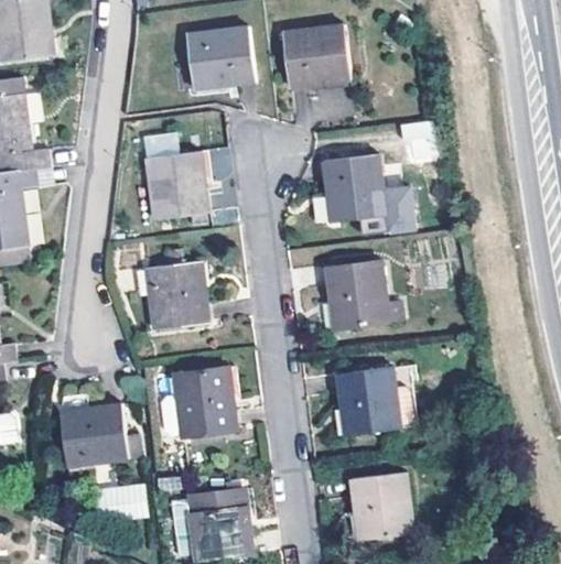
[(3,0),(0,0),(0,51),(1,62),(56,55),(49,0),(3,0)]
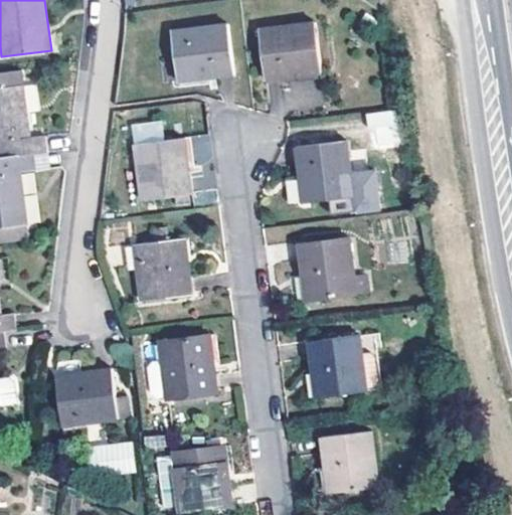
[(265,77),(320,70),(313,20),(258,28),(265,77)]
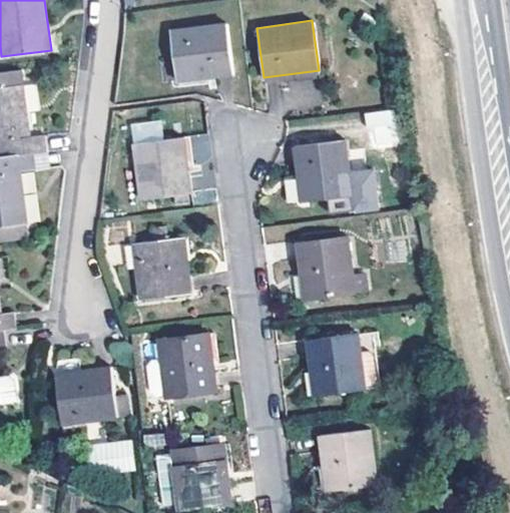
[(175,80),(231,71),(225,23),(168,30),(175,80)]
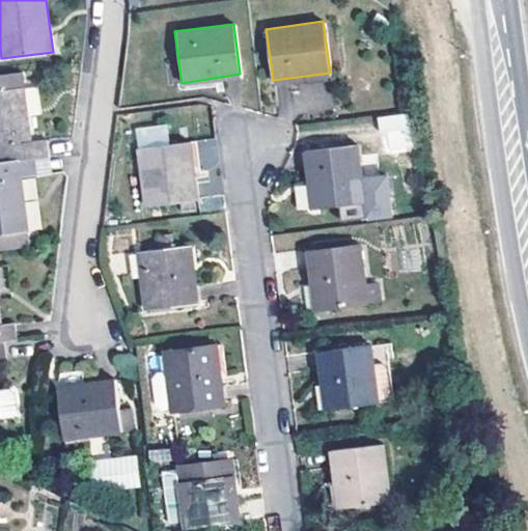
[(0,145),(1,145),(3,162),(34,158),(49,157),(48,138),(30,142),(24,87),(0,89),(0,145)]
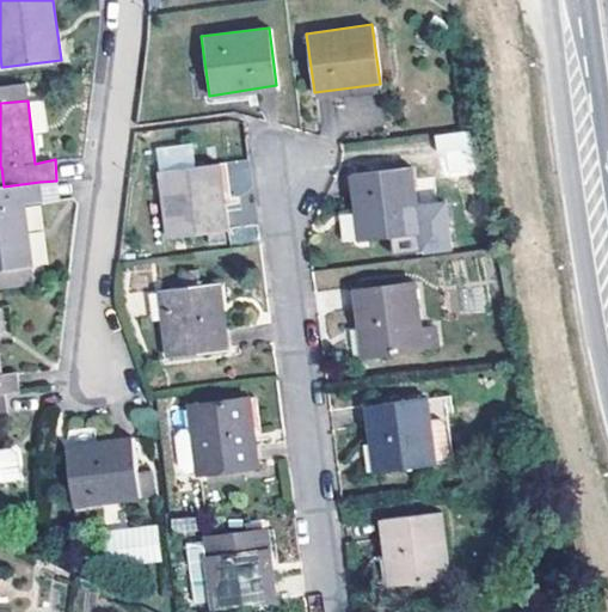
[(438,175),(471,172),(466,130),(434,134),(438,175)]
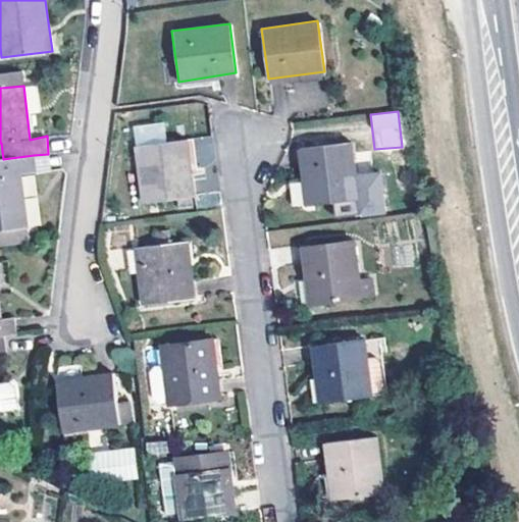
[(145,204),(194,197),(187,140),(138,147),(145,204)]
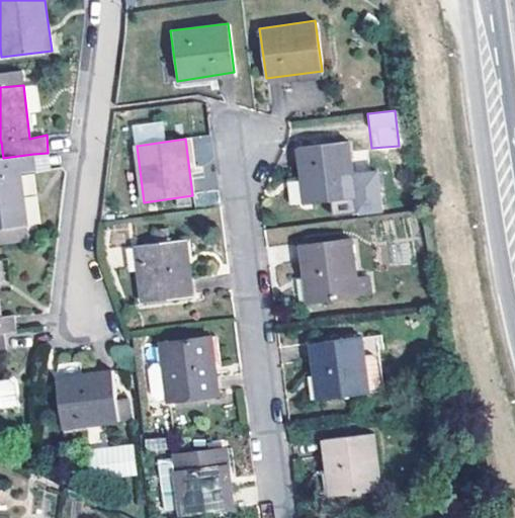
[(308,203),(356,197),(348,141),(298,147),(308,203)]
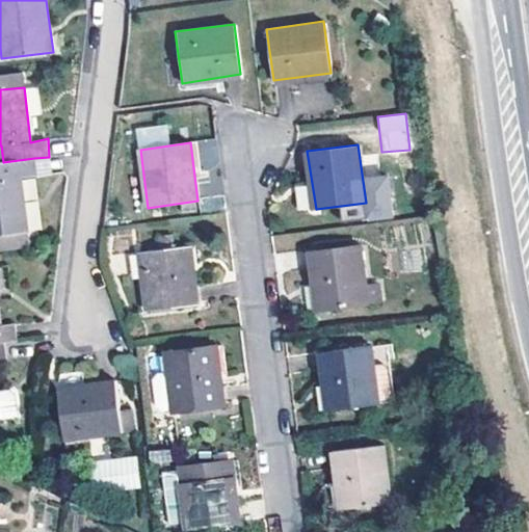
[(36,176),(34,158),(3,162),(0,162),(0,236),(28,233),(21,178),(36,176)]
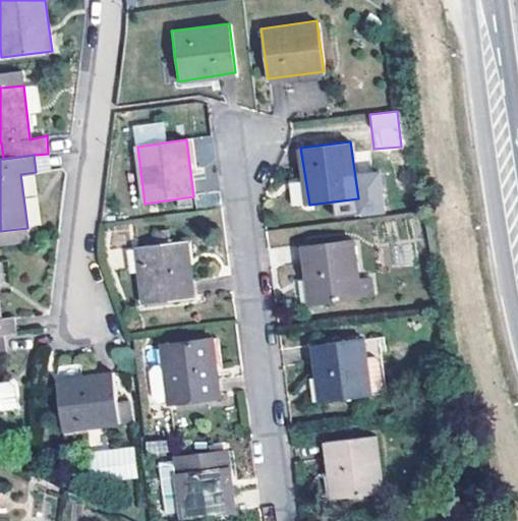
[(351,214),(350,201),(329,204),(330,216),(351,214)]
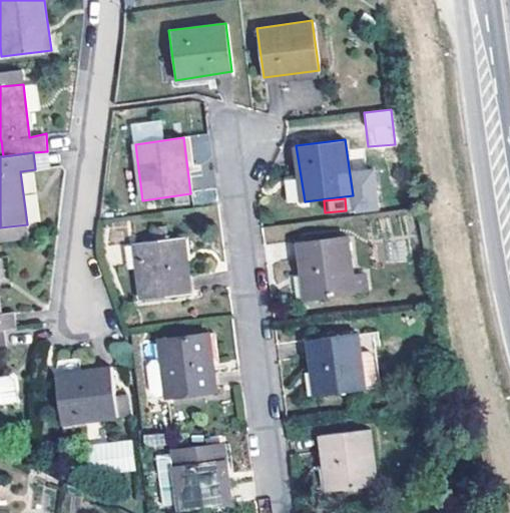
[(306,300),(356,293),(349,236),(299,242),(306,300)]
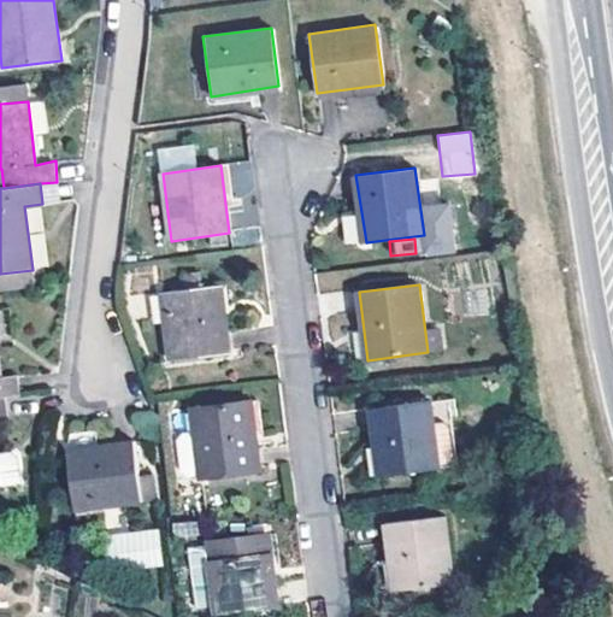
[(170,362),(230,354),(222,286),(161,294),(170,362)]
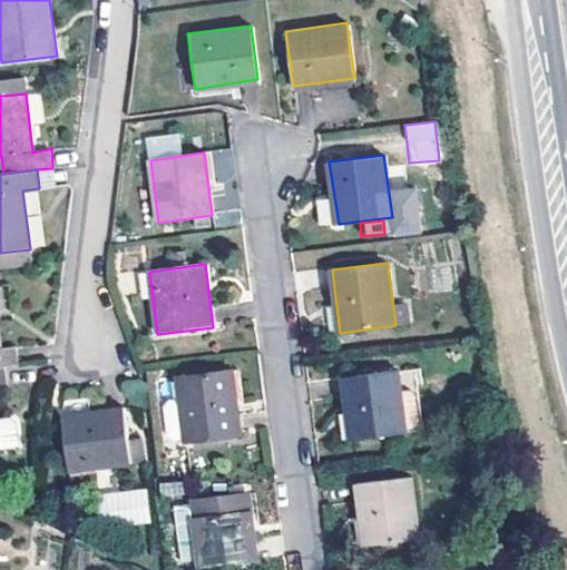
[(0,366),(6,366),(19,364),(17,345),(2,347),(0,332),(0,366)]
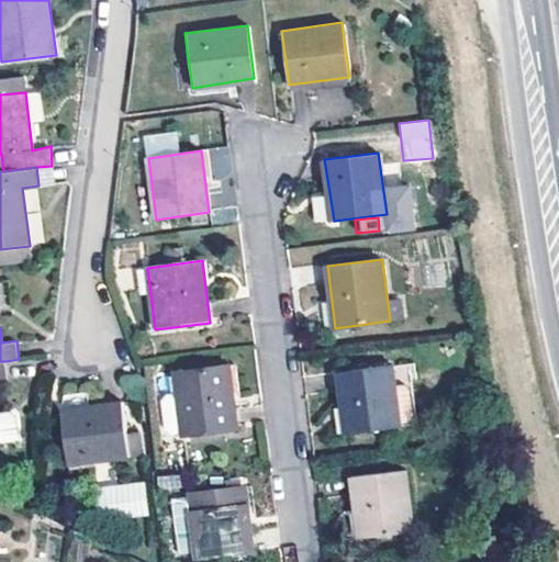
[(409,363),(393,364),(400,426),(416,424),(409,363)]
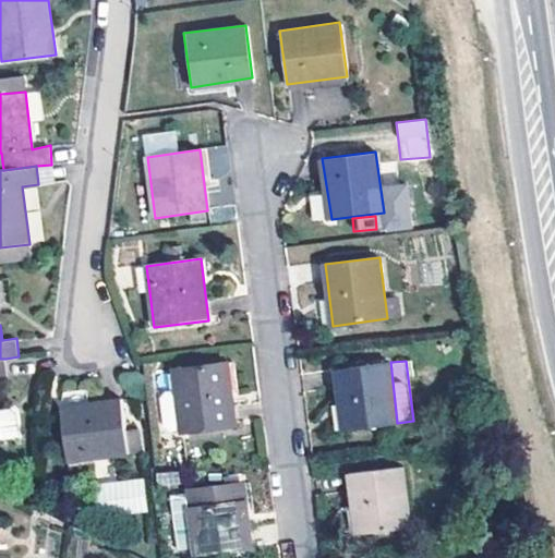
[(342,431),(397,423),(390,362),(337,370),(342,431)]
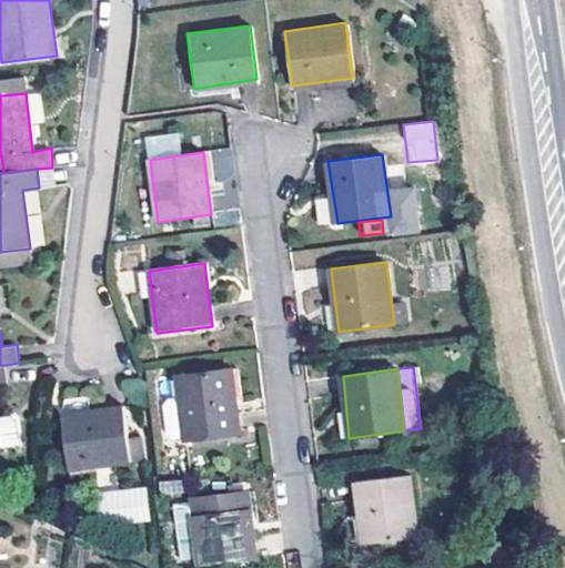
[(184,439),(239,433),(231,371),(177,377),(184,439)]
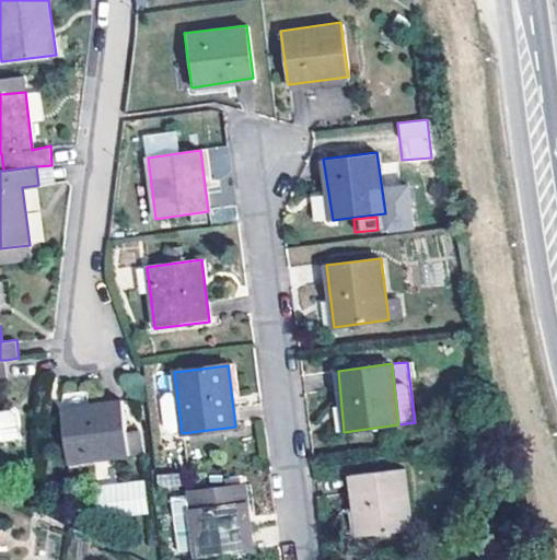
[(68,461),(129,454),(123,401),(61,408),(68,461)]
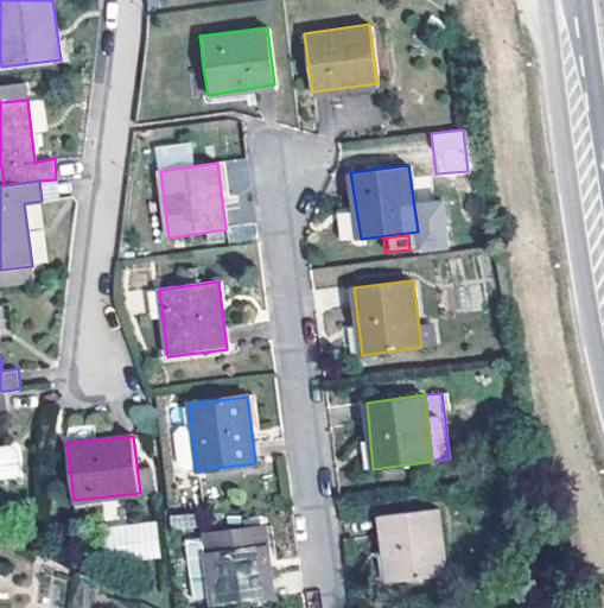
[(388,582),(447,575),(439,511),(380,515),(388,582)]
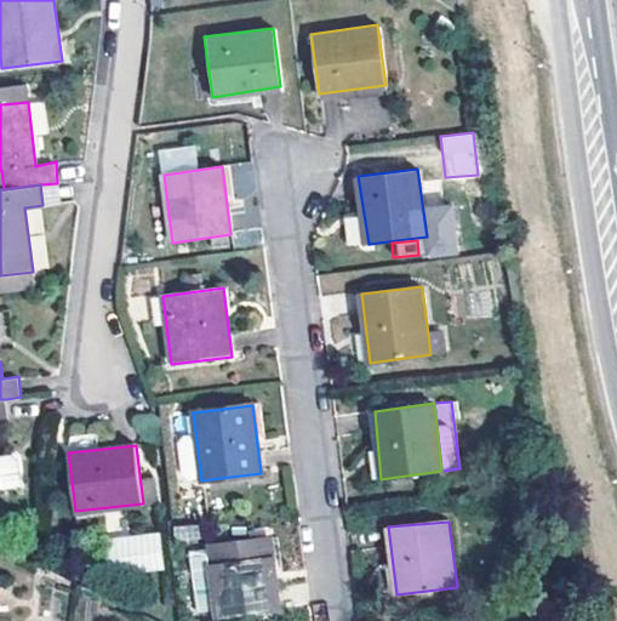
[(156,534),(103,537),(106,574),(160,569),(156,534)]
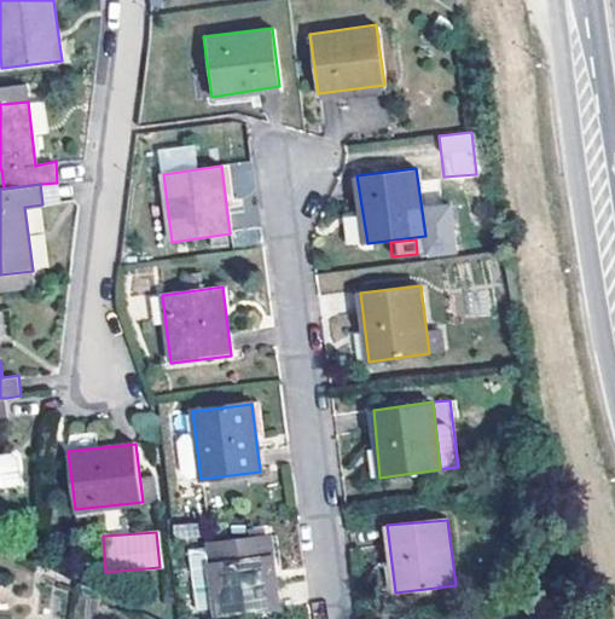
[(216,612),(277,607),(268,537),(208,544),(216,612)]
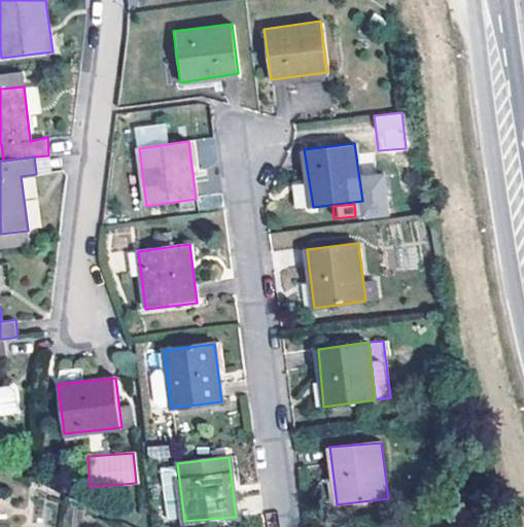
[(161,498),(171,498),(170,466),(159,467),(161,498)]
